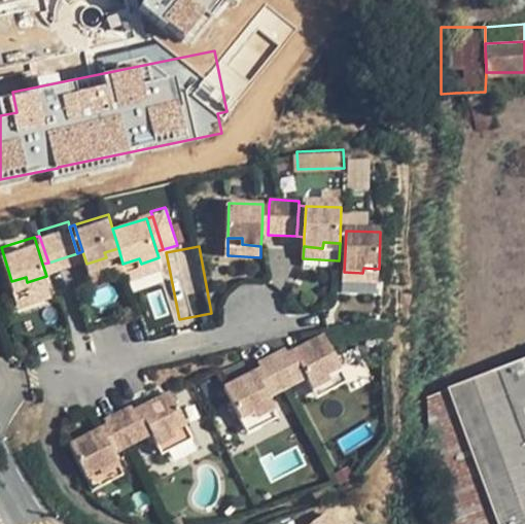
[(106,257),(86,264),(90,274),(123,264),(118,248),(104,252),(106,257)]
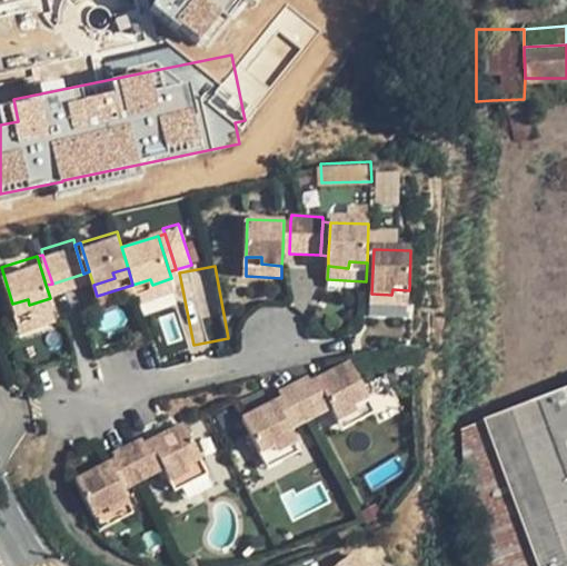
[(150,279),(132,285),(138,303),(175,290),(171,278),(152,285),(150,279)]
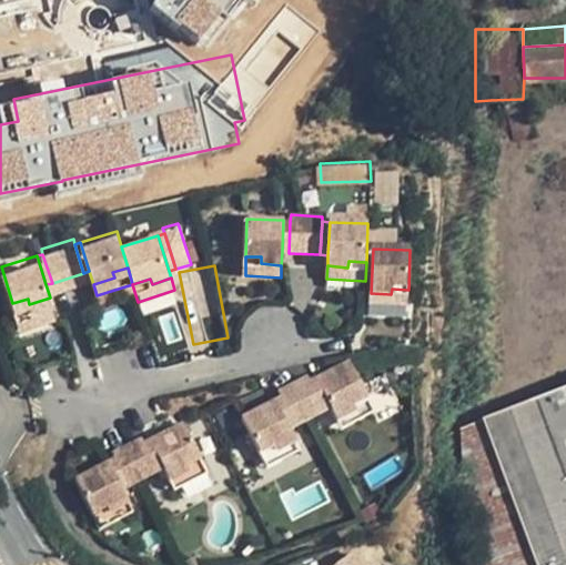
[(391,294),(371,293),(370,305),(407,306),(408,290),(392,289),(391,294)]
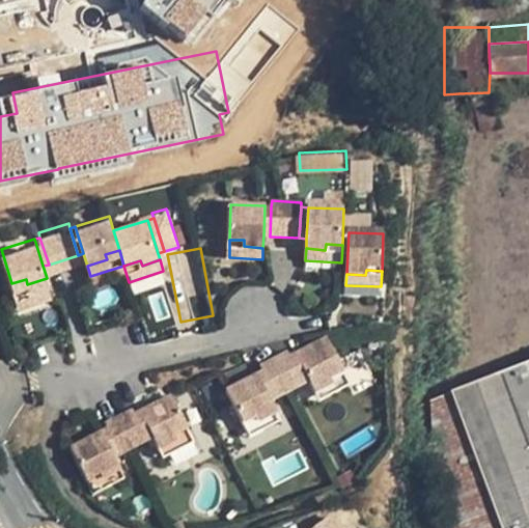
[(26,279),(11,283),(17,299),(50,288),(47,278),(27,284),(26,279)]
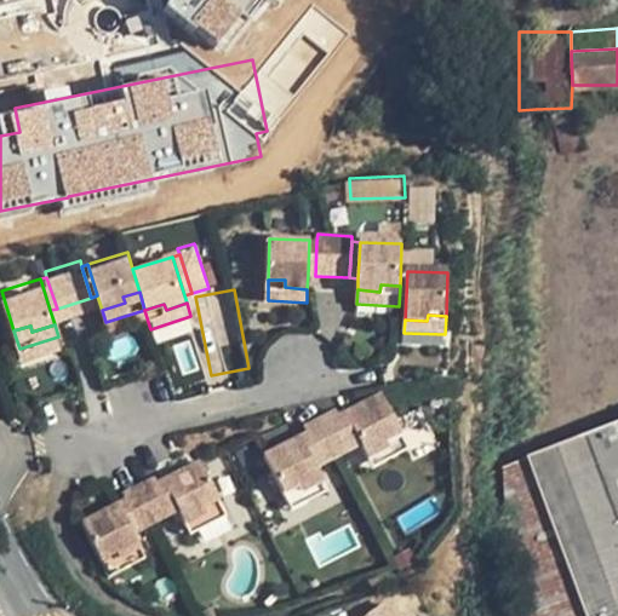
[(382,395),(348,412),(364,445),(370,456),(388,448),(385,442),(401,433),(382,395)]
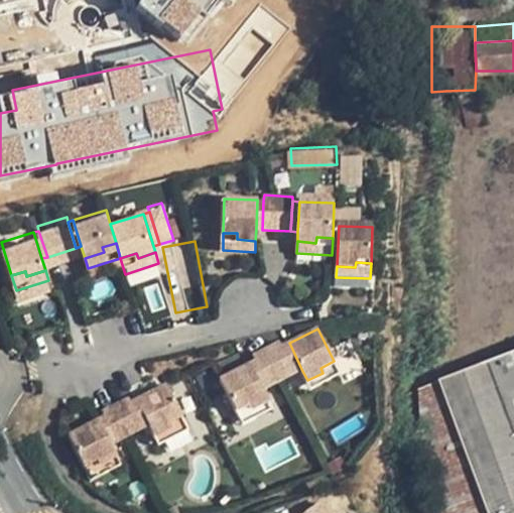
[(278,343),(253,356),(255,361),(268,388),(293,375),(280,347),(278,343)]
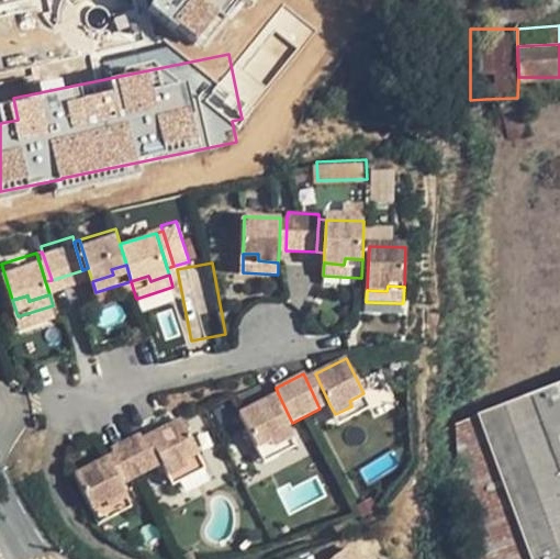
[(315,373),(305,378),(320,409),(329,404),(315,373)]
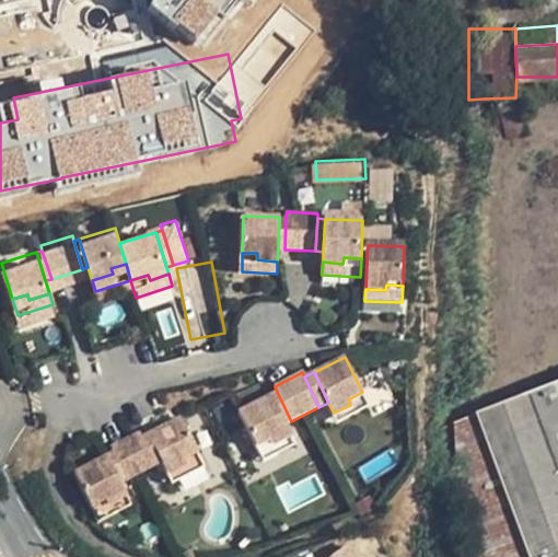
[(557,384),(457,421),(468,556),(476,556),(557,526),(557,384)]
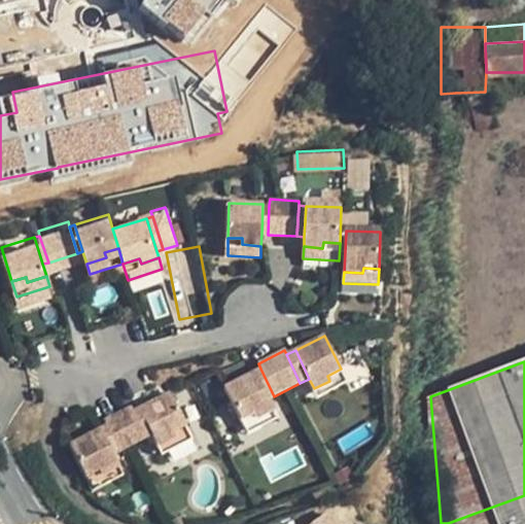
[(260,369),(253,372),(267,399),(274,396),(260,369)]
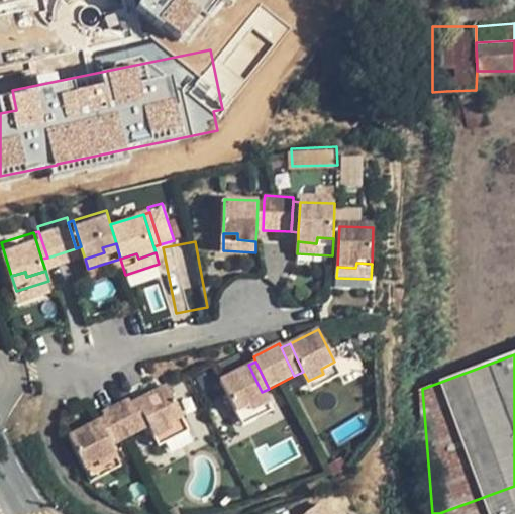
[(323,374),(308,381),(311,389),(341,375),(334,362),(321,369),(323,374)]
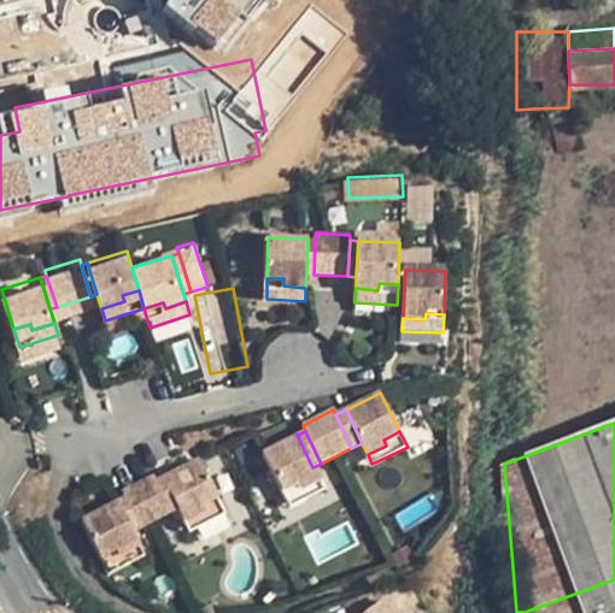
[(312,467),(297,435),(261,452),(281,490),(297,483),(299,488),(318,478),(312,467)]
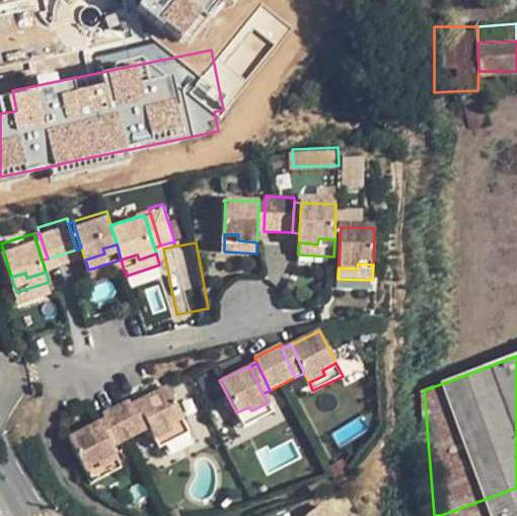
[(166,383),(137,398),(150,427),(154,436),(170,428),(167,422),(182,415),(166,383)]
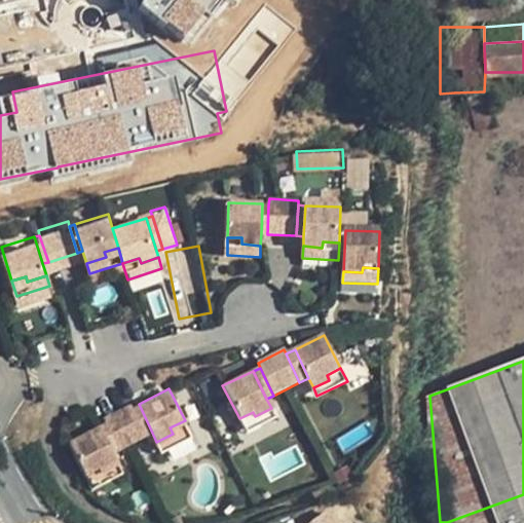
[(128,403),(103,415),(106,420),(120,448),(145,436),(131,408),(128,403)]
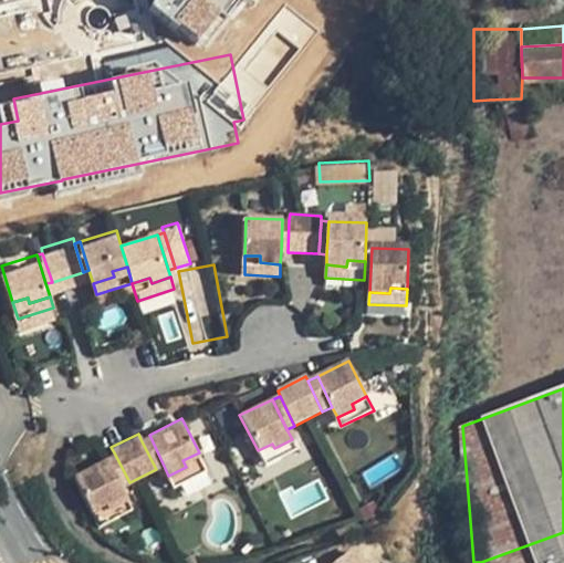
[(149,435),(141,439),(156,469),(164,466),(149,435)]
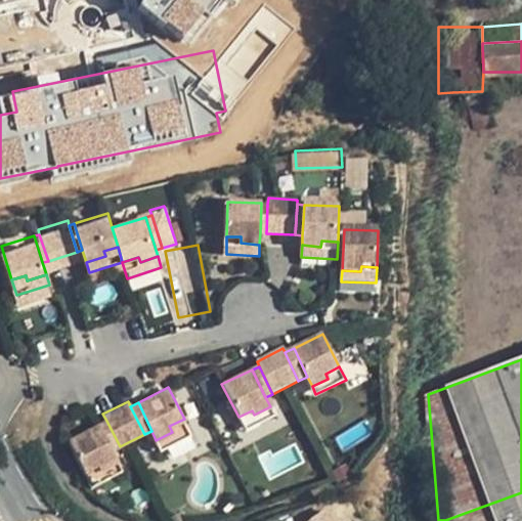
[(252,410),(238,417),(245,430),(275,416),(270,406),(254,415),(252,410)]
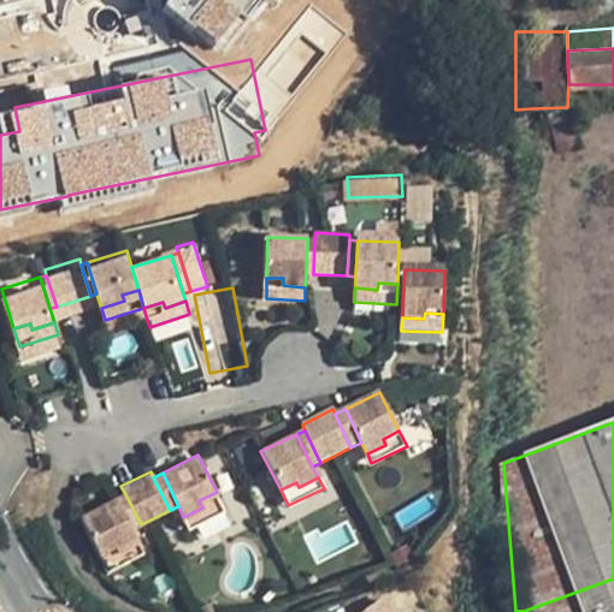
[(124,492),(116,495),(133,529),(141,524),(124,492)]
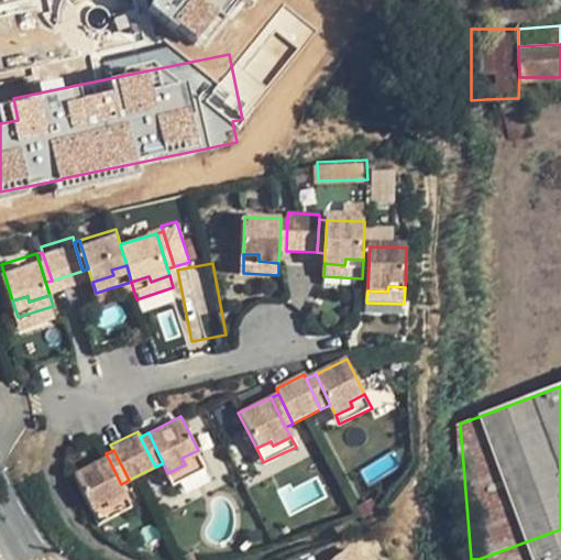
[(185,464),(167,473),(173,483),(206,467),(198,450),(182,458),(185,464)]
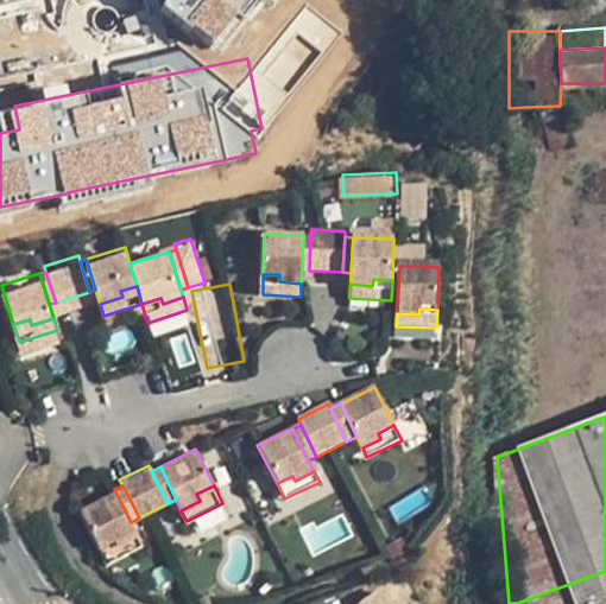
[(114,489),(81,507),(100,545),(115,536),(118,542),(137,534),(131,522),(114,489)]
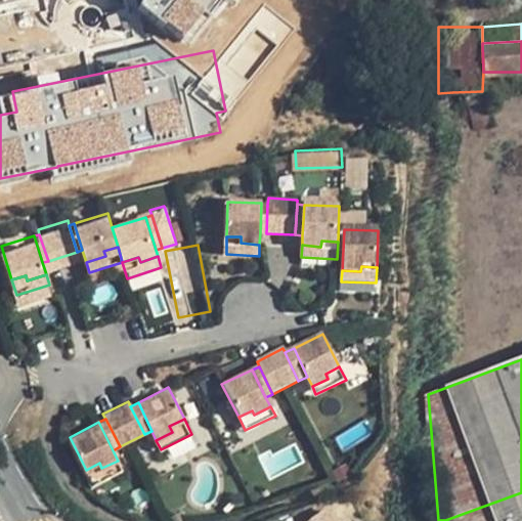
[(99,463),(86,470),(93,484),(123,470),(118,461),(101,468),(99,463)]
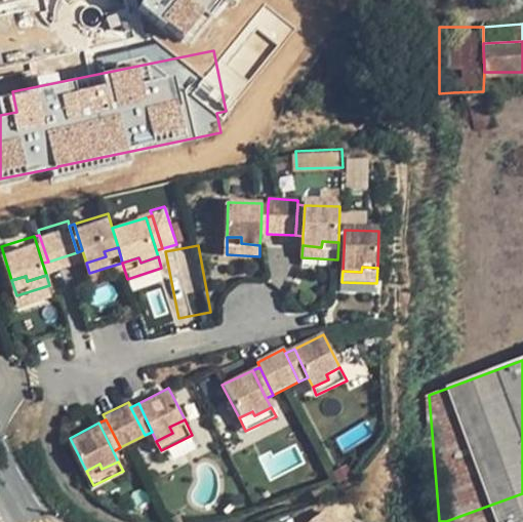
[(522,493),(446,521),(522,521),(522,493)]
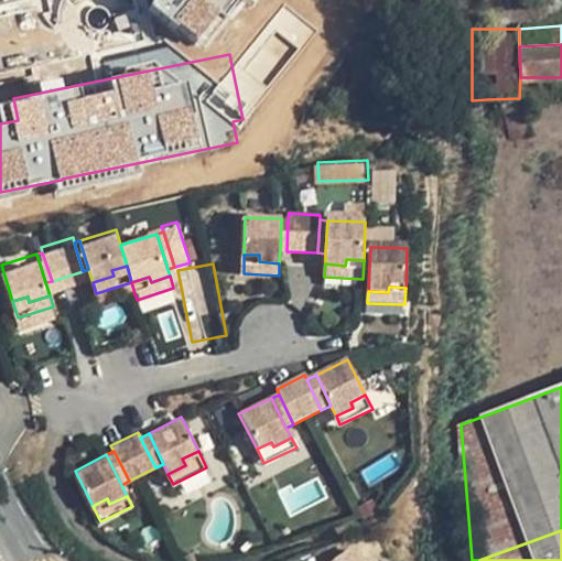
[(322,560),(350,560),(343,548),(322,560)]
